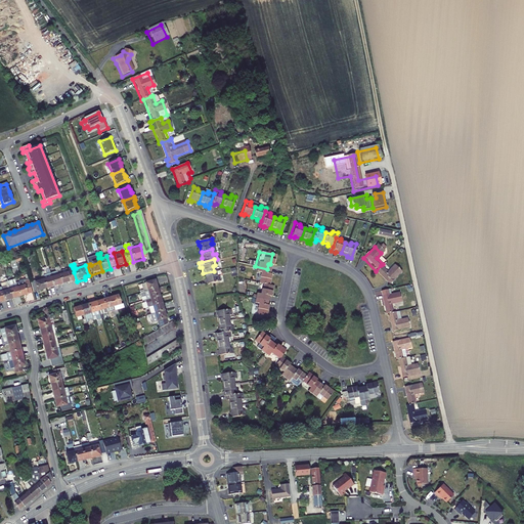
[(381,265),(376,271),(374,272),(387,286),(399,273),(392,267),(387,271),(381,265)]
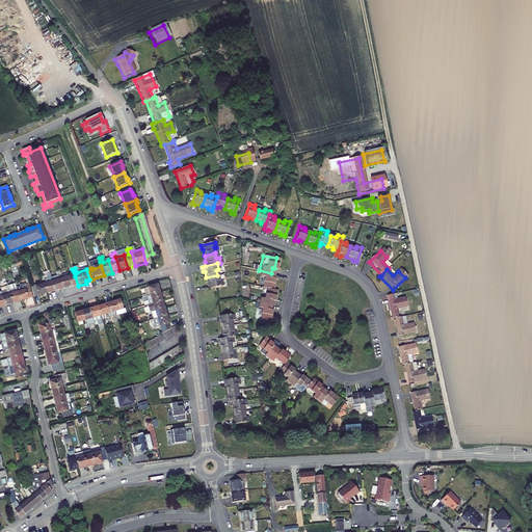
[(271,273),(259,270),(258,274),(261,275),(260,281),(262,282),(261,287),(265,288),(270,289),(272,278),(270,277),(271,273)]
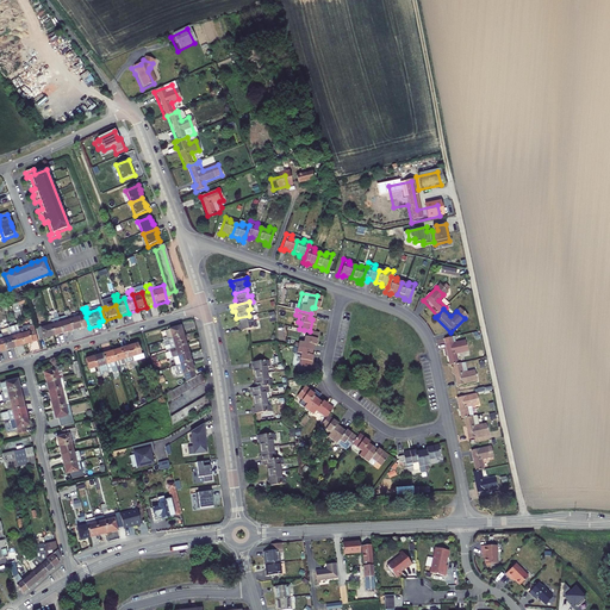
[(64,315),(70,334),(80,331),(76,321),(75,316),(69,317),(68,313),(64,315)]
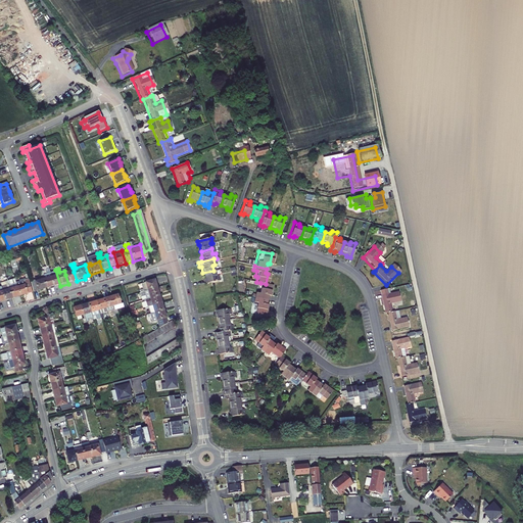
[(48,276),(52,289),(60,286),(55,270),(52,271),(53,274),(48,276)]
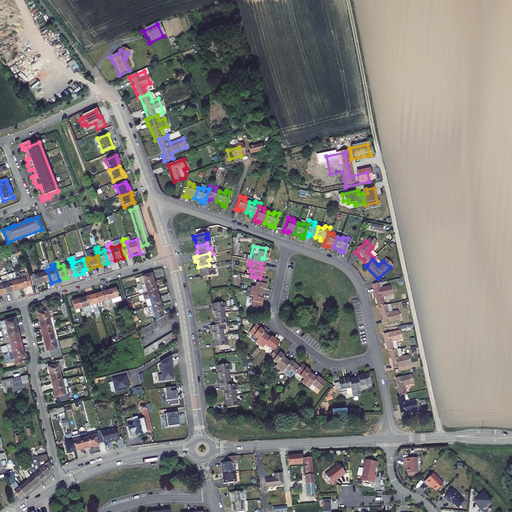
[(209,265),(198,267),(199,273),(198,274),(199,278),(213,275),(213,270),(210,270),(209,265)]
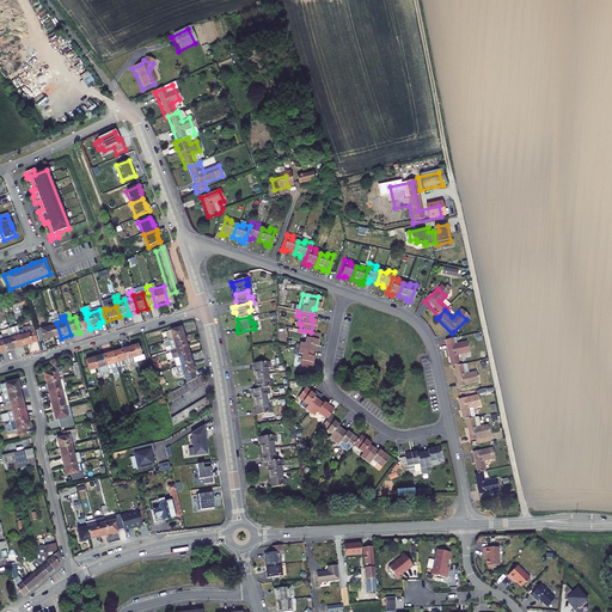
[(77,322),(80,332),(90,329),(86,318),(77,322)]
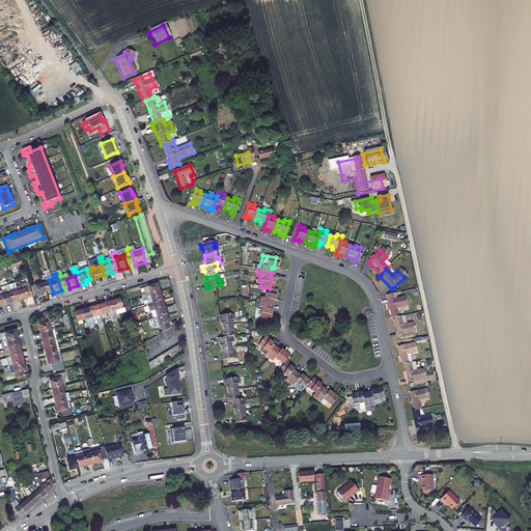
[(42,286),(45,296),(53,294),(49,280),(44,281),(43,278),(39,279),(42,286)]
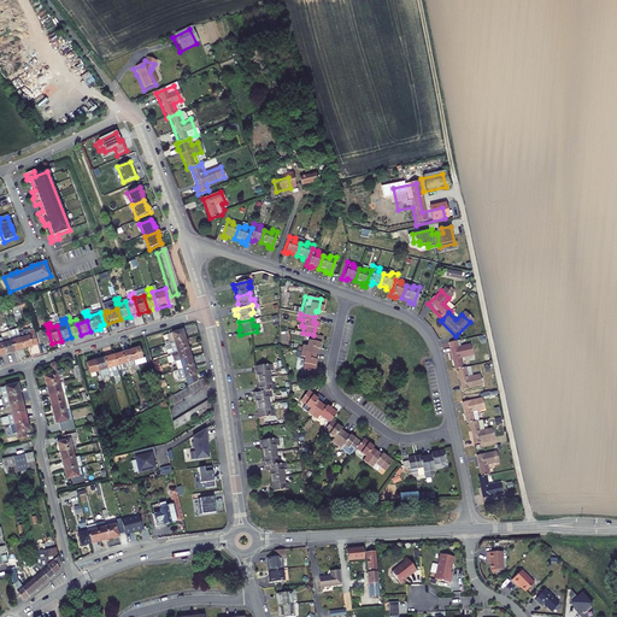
[(181,331),(166,335),(168,341),(163,342),(164,346),(184,340),(181,331)]
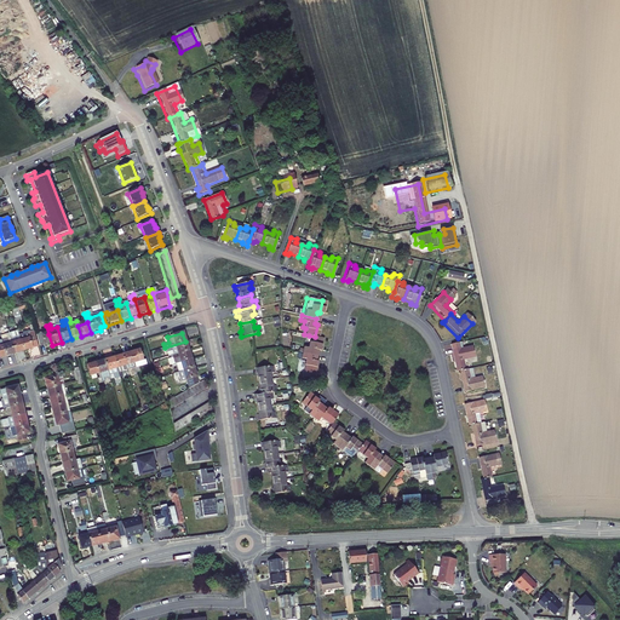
[(35,338),(38,350),(52,345),(49,334),(39,338),(39,337),(35,338)]
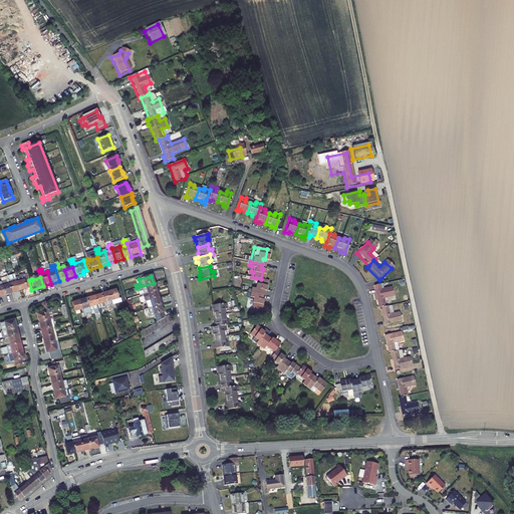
[(6,279),(11,296),(18,294),(15,284),(14,285),(13,282),(10,283),(9,278),(6,279)]
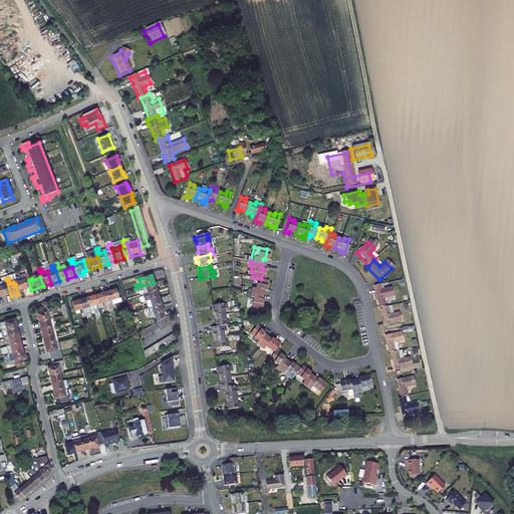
[(15,284),(18,294),(29,290),(26,278),(14,281),(15,284)]
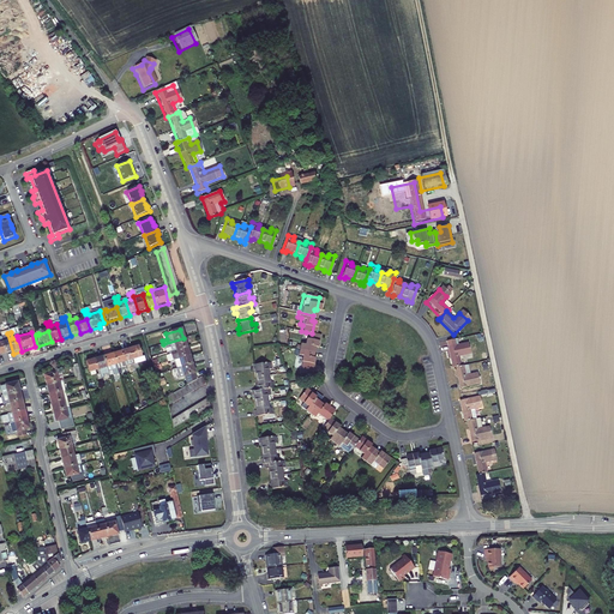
[(312,333),(306,332),(305,338),(302,338),(301,343),(298,343),(296,349),(311,351),(312,345),(313,345),(317,335),(312,333)]
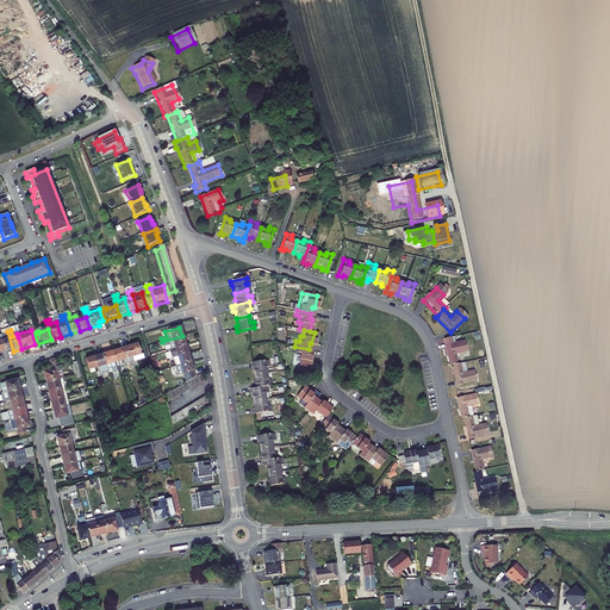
[(0,338),(5,354),(13,352),(7,331),(4,332),(5,337),(0,338)]
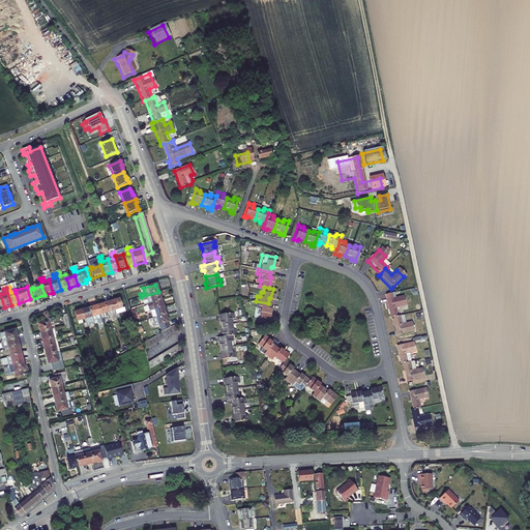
[(158,292),(141,297),(142,300),(141,301),(143,305),(144,305),(160,300),(158,292)]
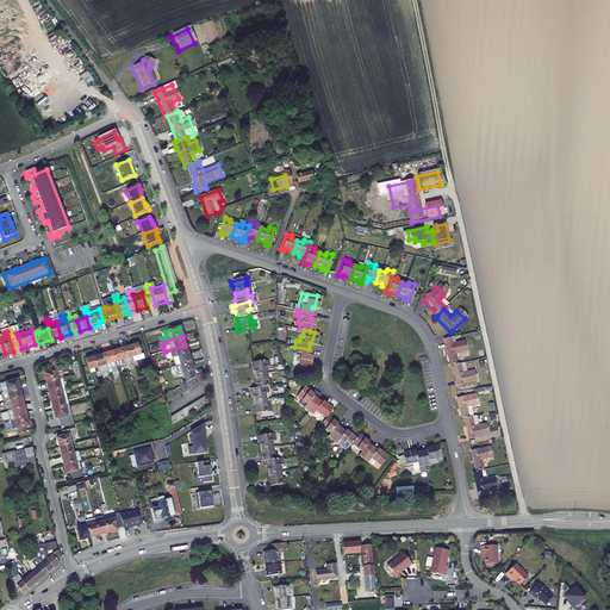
[(462,343),(443,347),(447,368),(450,368),(459,366),(456,355),(464,353),(462,343)]
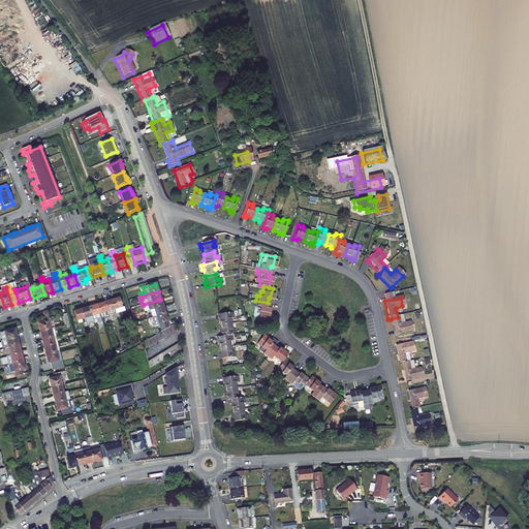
[(111,302),(116,319),(119,318),(118,314),(123,312),(123,309),(120,309),(118,300),(111,302)]
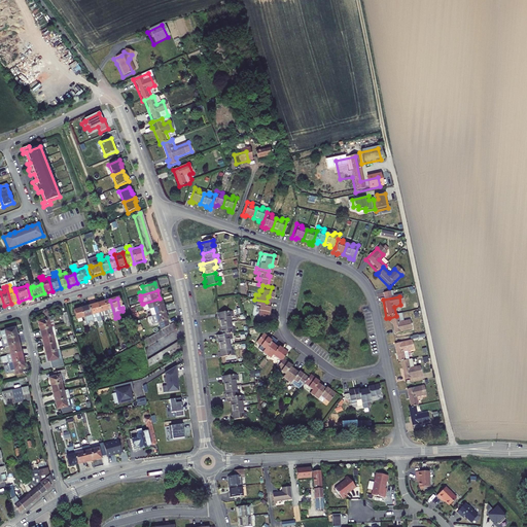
[(160,299),(143,304),(145,311),(162,306),(160,299)]
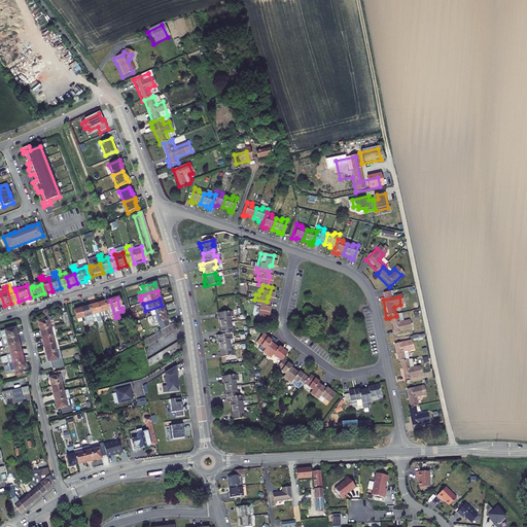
[(267,302),(254,300),(253,304),(256,305),(255,310),(257,311),(256,315),(266,317),(268,308),(266,307),(267,302)]
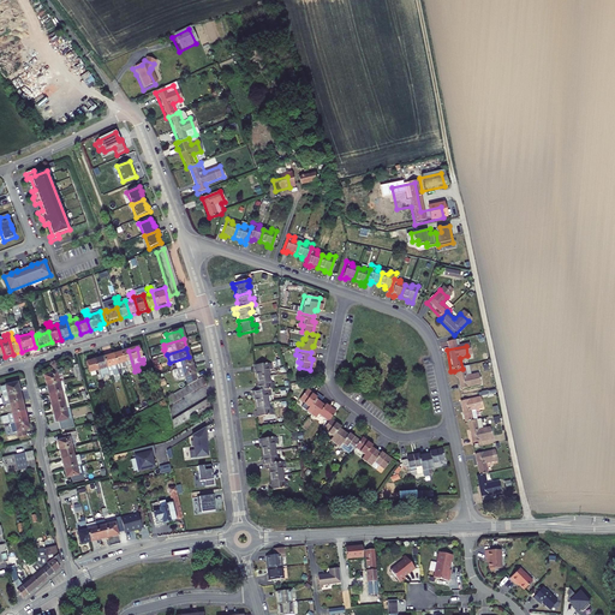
[(119,353),(124,369),(129,368),(130,372),(135,371),(129,351),(119,353)]
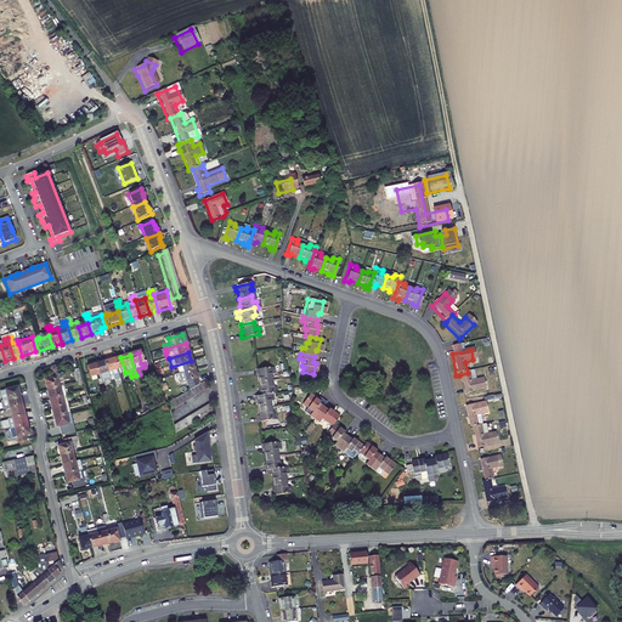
[(113,360),(118,380),(123,379),(122,374),(125,373),(120,357),(113,360)]
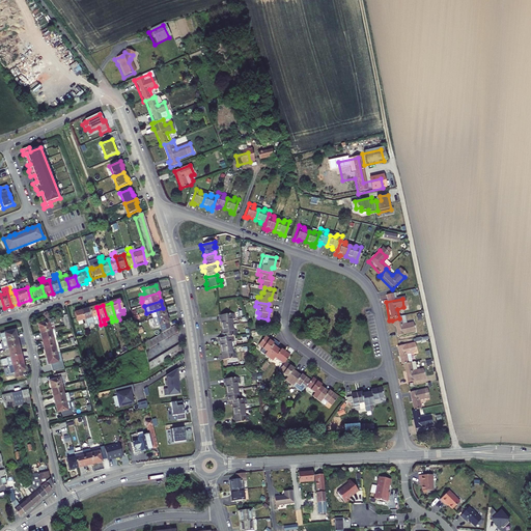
[(88,309),(92,323),(96,322),(98,326),(101,325),(96,307),(88,309)]
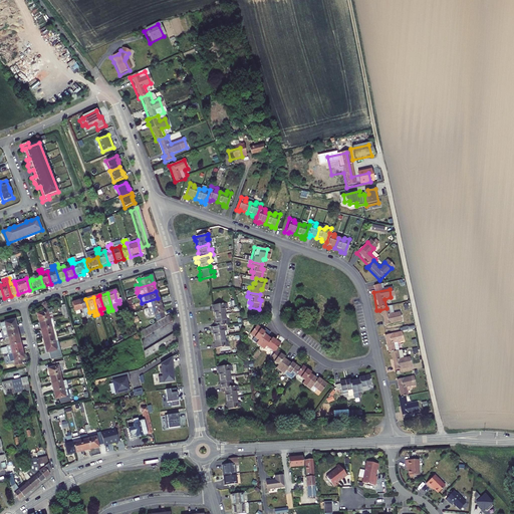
[(158,298),(142,303),(143,306),(146,305),(148,309),(160,306),(158,298)]
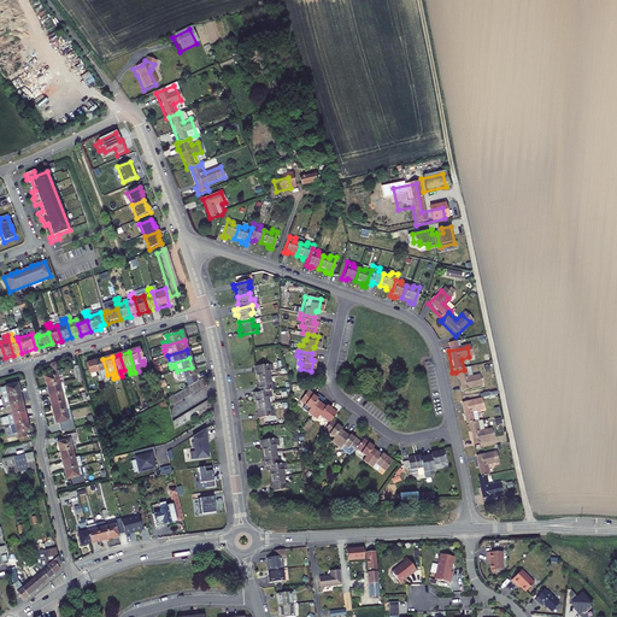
[(107,375),(103,359),(94,362),(98,374),(99,377),(100,382),(104,381),(103,376),(107,375)]
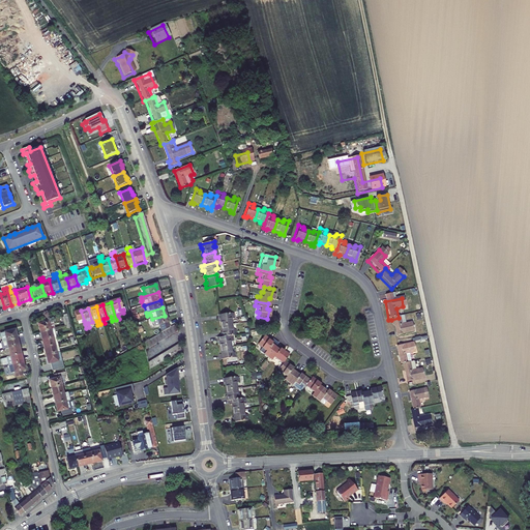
[(81,311),(74,313),(77,323),(84,321),(81,311)]
